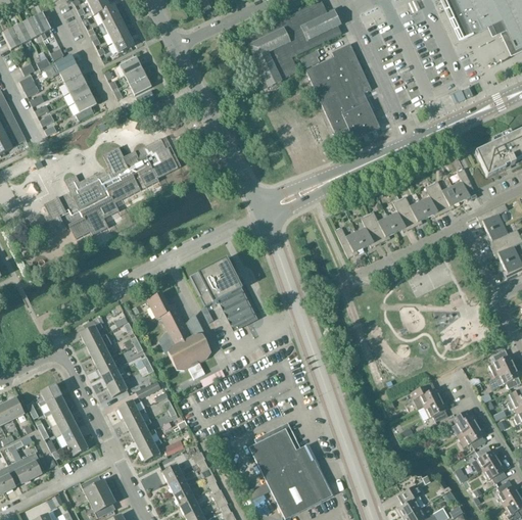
[(96,0),(89,4),(94,14),(98,12),(110,6),(107,0),(96,0)]
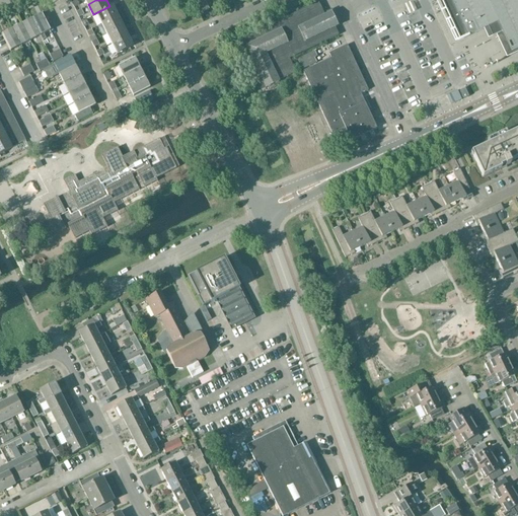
[(319,0),(235,41),(252,74),(256,83),(264,79),(267,86),(281,79),(280,78),(296,71),(290,56),(296,53),(339,32),(336,25),(339,23),(333,10),(325,13),(319,0)]
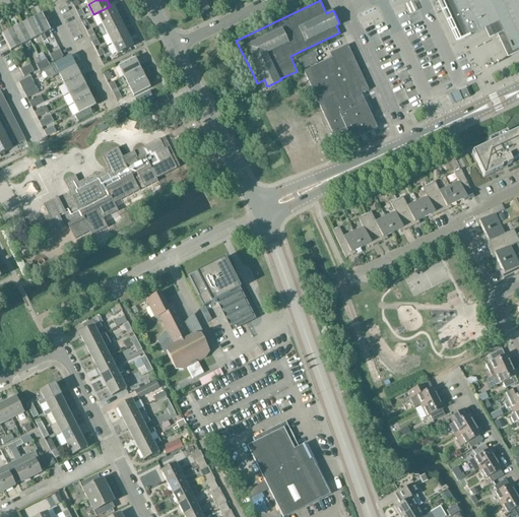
[(441,0),(460,39),(490,24),(494,35),(504,29),(513,50),(518,47),(518,0),(441,0)]
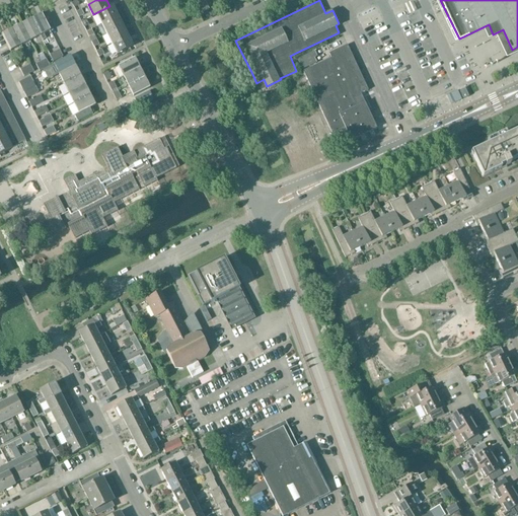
[(97,12),(102,22),(119,14),(114,3),(109,6),(97,12)]
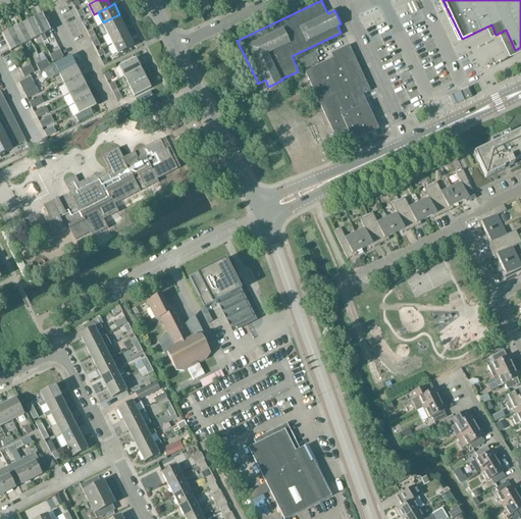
[(33,17),(41,33),(44,39),(47,37),(45,31),(51,28),(43,12),(34,16),(33,17)]
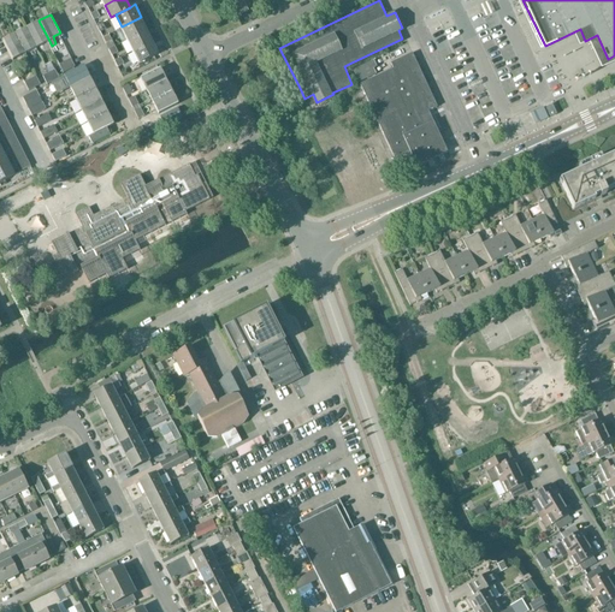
[(141,17),(122,27),(128,37),(147,28),(141,17)]
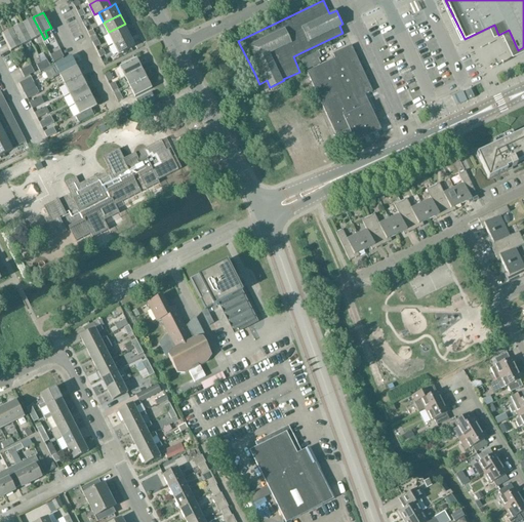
[(23,23),(32,38),(41,33),(33,17),(23,23)]
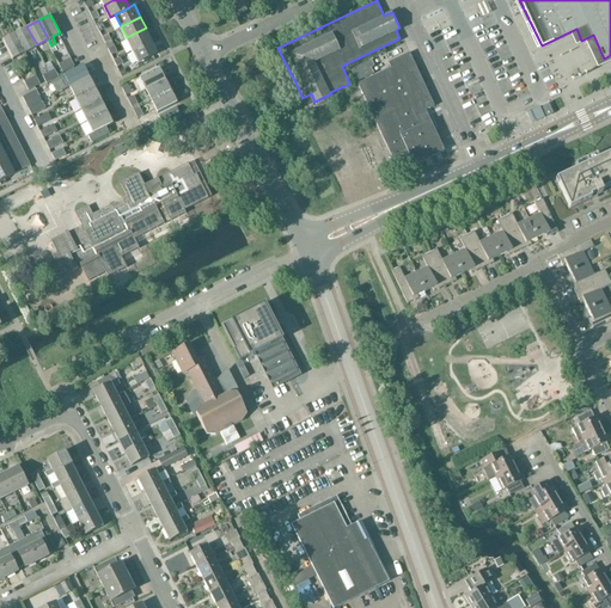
[(16,31),(25,50),(37,44),(26,26),(16,31)]
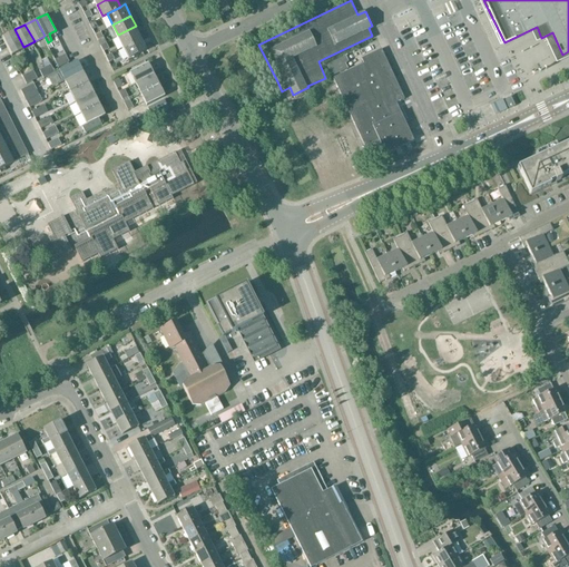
[(136,26),(118,35),(124,46),(141,37),(136,26)]
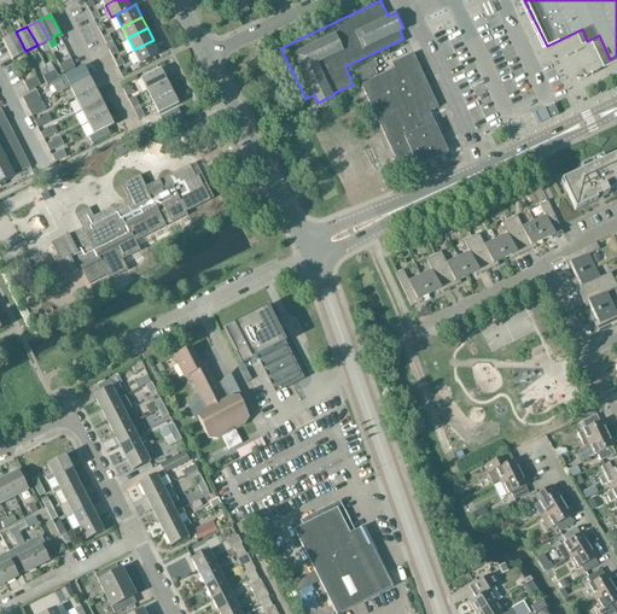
[(4,39),(13,57),(25,51),(16,31),(4,39)]
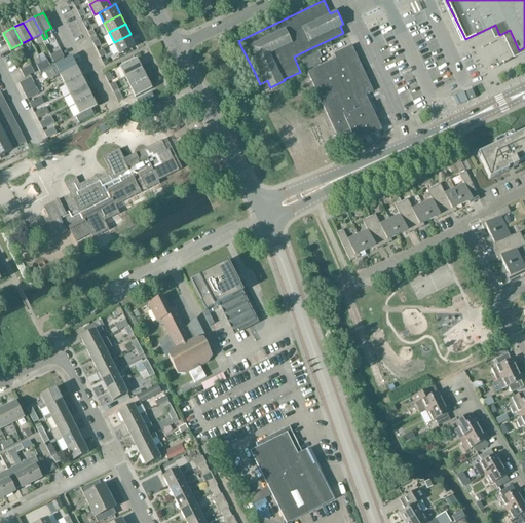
[(114,42),(119,52),(136,44),(130,34),(114,42)]
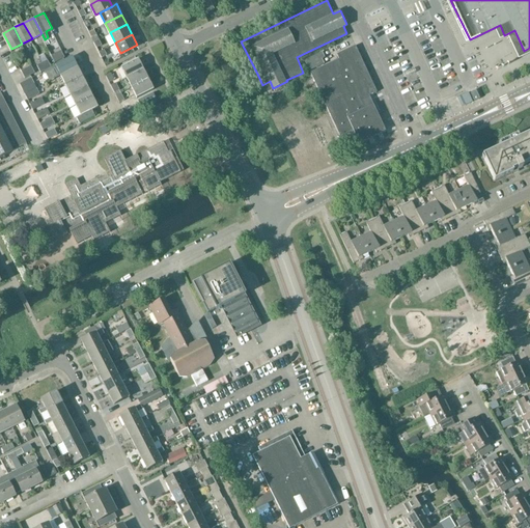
[(311,71),(340,135),(354,129),(360,141),(386,129),(369,93),(378,89),(356,44),(337,53),(339,57),(311,71)]
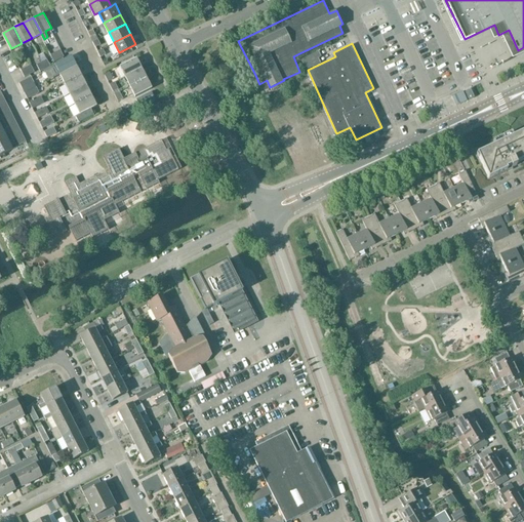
[(61,48),(51,53),(54,59),(65,54),(61,48)]
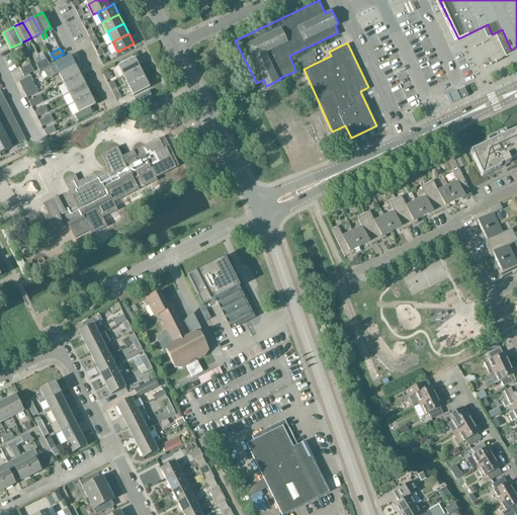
[(303,68),(317,61),(315,56),(318,54),(315,49),(297,57),(303,68)]
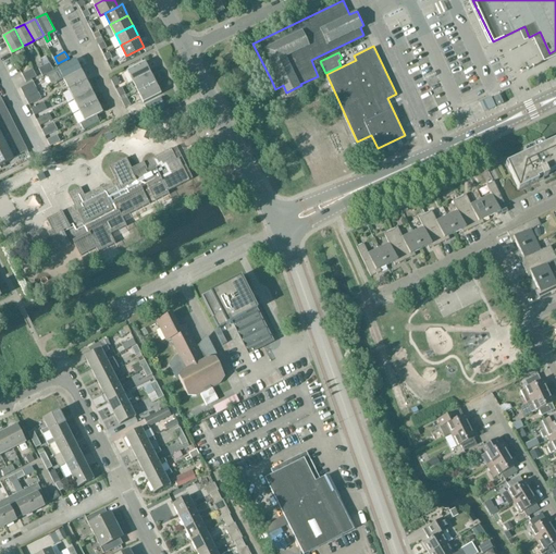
[(76,58),(59,66),(64,77),(82,69),(76,58)]
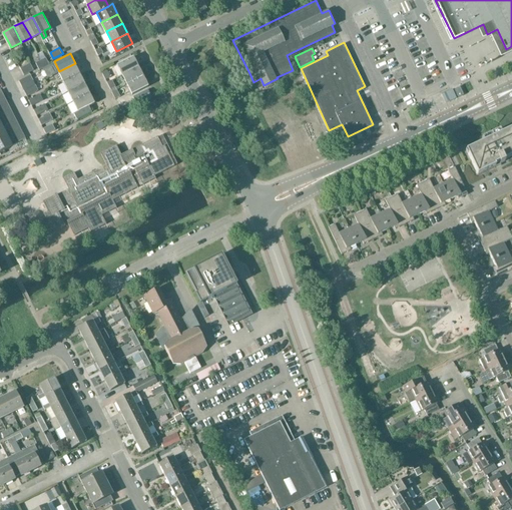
[(117,63),(122,73),(139,65),(134,55),(117,63)]
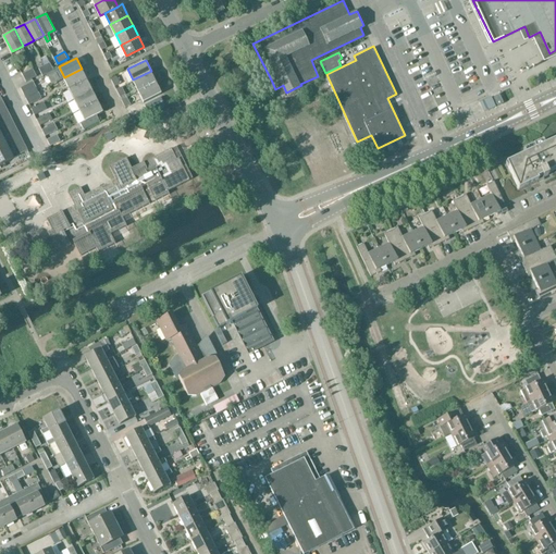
[(49,71),(54,69),(50,61),(45,64),(49,71)]
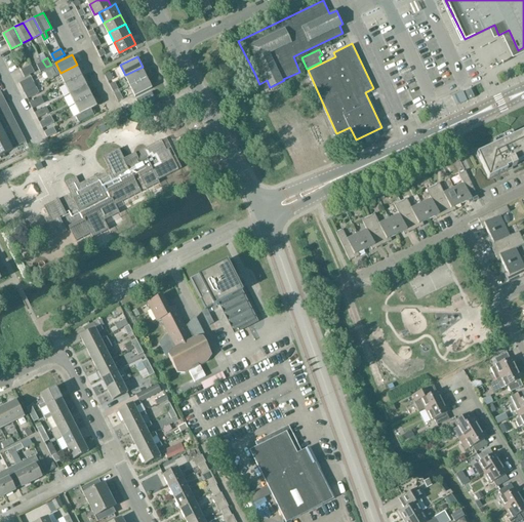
[(41,70),(46,67),(42,61),(37,63),(41,70)]
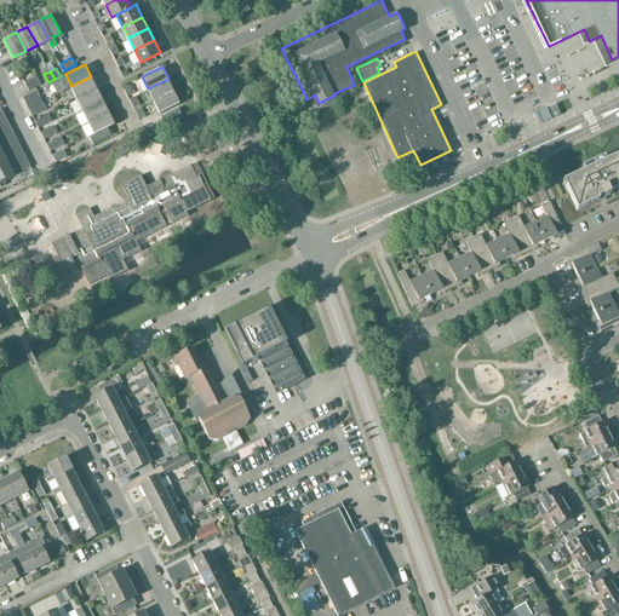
[(38,74),(26,80),(29,88),(41,82),(38,74)]
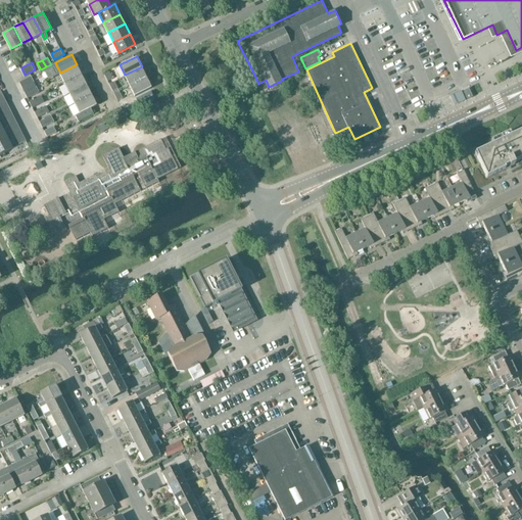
[(77,64),(60,73),(65,82),(82,74),(77,64)]
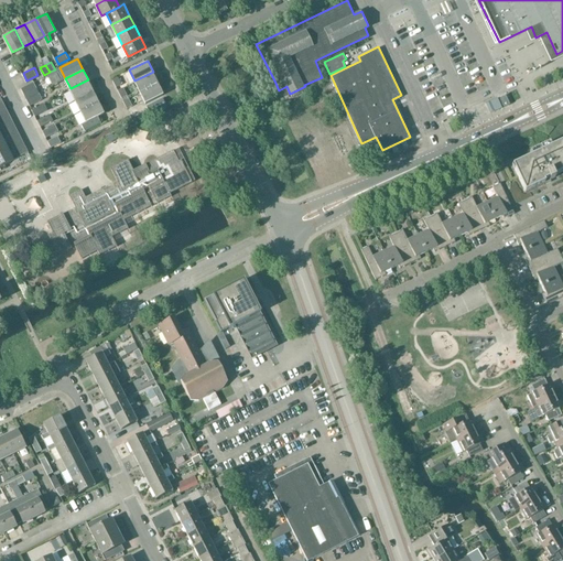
[(159,82),(153,72),(134,81),(140,90),(159,82)]
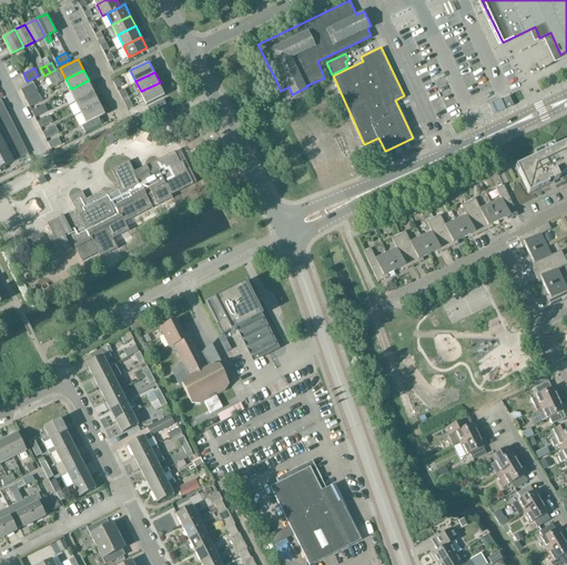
[(113,79),(118,87),(123,83),(119,76),(113,79)]
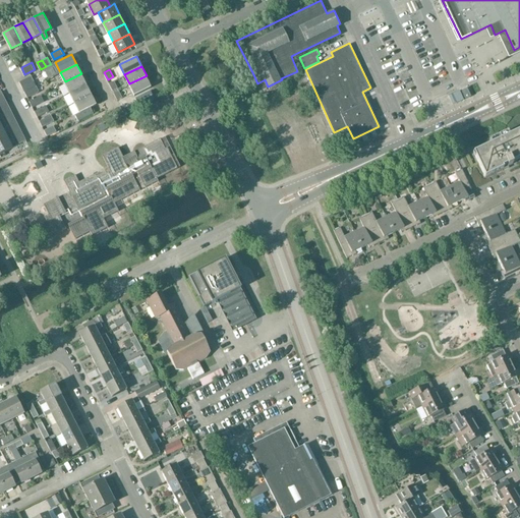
[(81,73),(65,81),(70,92),(87,83),(81,73)]
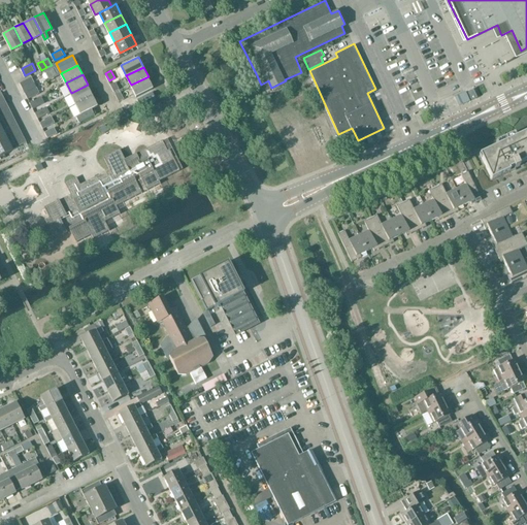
[(20,81),(23,88),(35,81),(32,75),(20,81)]
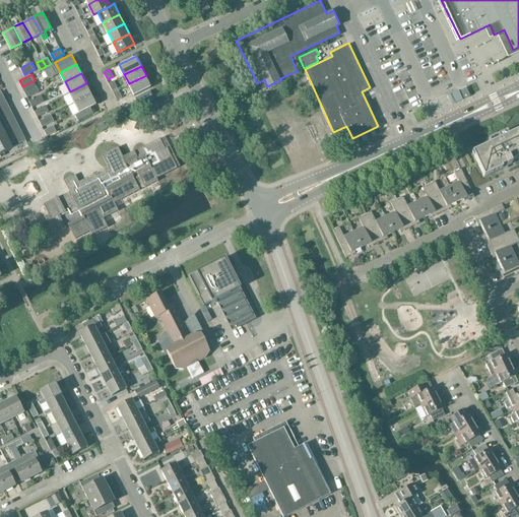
[(151,85),(146,75),(129,83),(134,94),(151,85)]
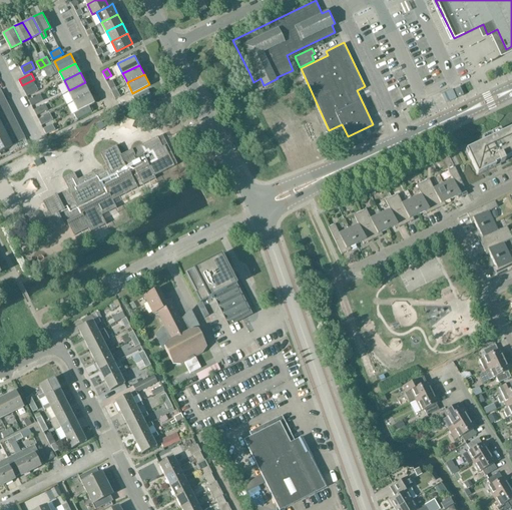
[(107,80),(111,87),(116,85),(112,78),(107,80)]
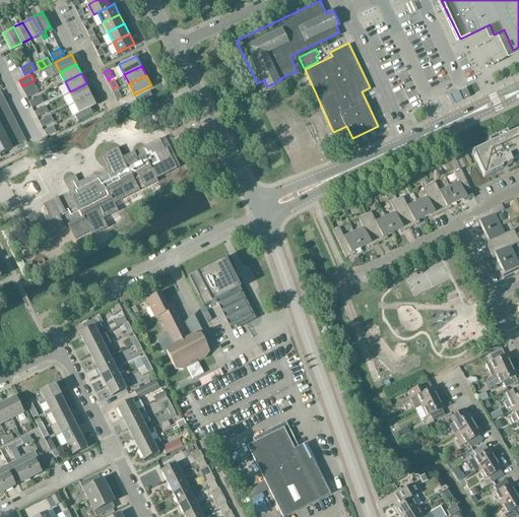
[(86,83),(70,91),(75,102),(91,93),(86,83)]
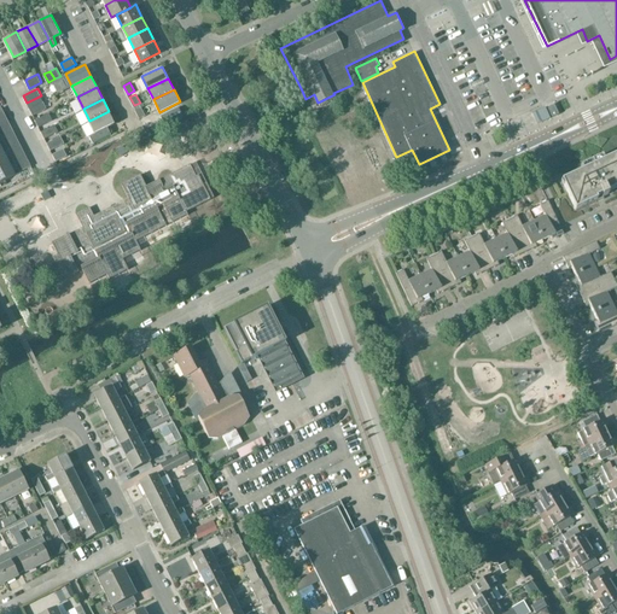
[(44,100),(29,107),(33,113),(47,106),(44,100)]
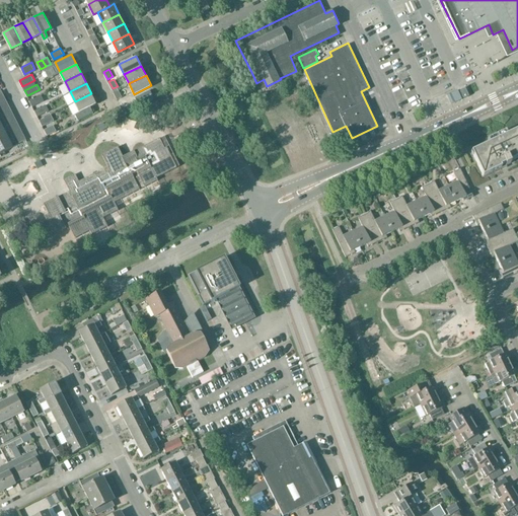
[(462,96),(468,93),(465,86),(459,88),(462,96)]
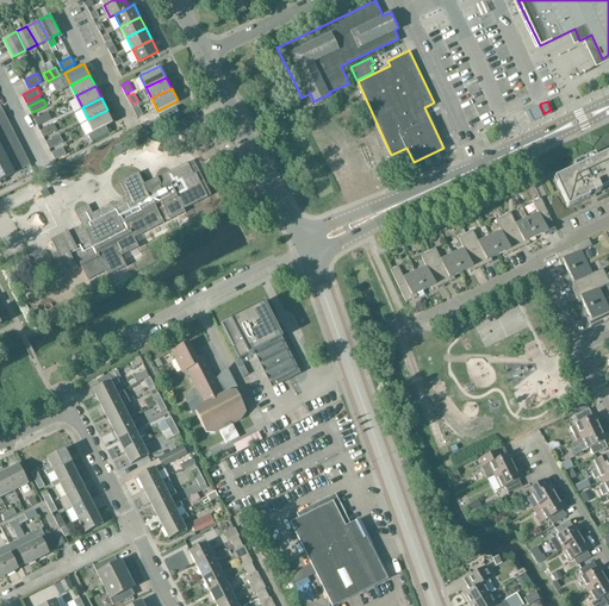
[(140,105),(134,107),(138,116),(144,112),(140,105)]
